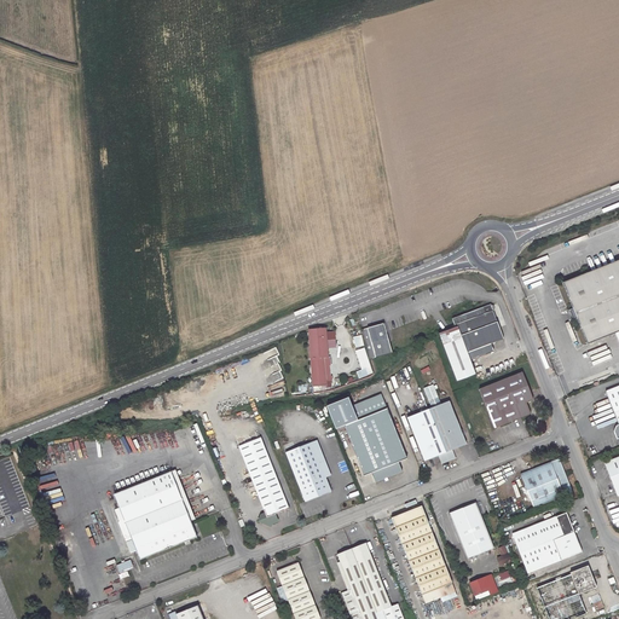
[(618,259),(586,273),(588,276),(618,262),(618,259)]
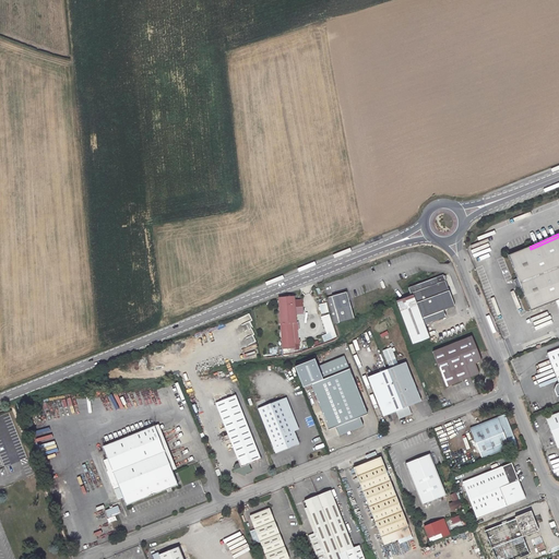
[(530,247),(508,256),(518,278),(512,281),(513,282),(516,281),(516,283),(518,283),(519,285),(518,285),(519,287),(515,288),(516,289),(521,288),(531,311),(551,302),(551,300),(558,297),(558,237),(531,249),(530,247)]
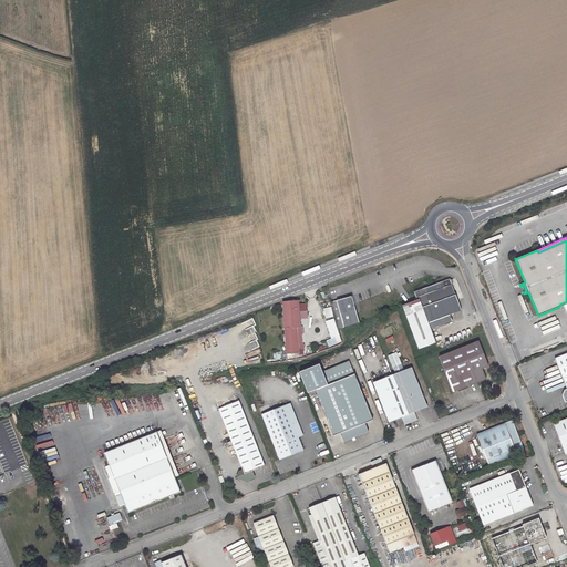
[(401,303),(404,312),(419,350),(436,343),(429,323),(461,311),(457,300),(464,298),(456,278),(443,284),(445,287),(401,303)]
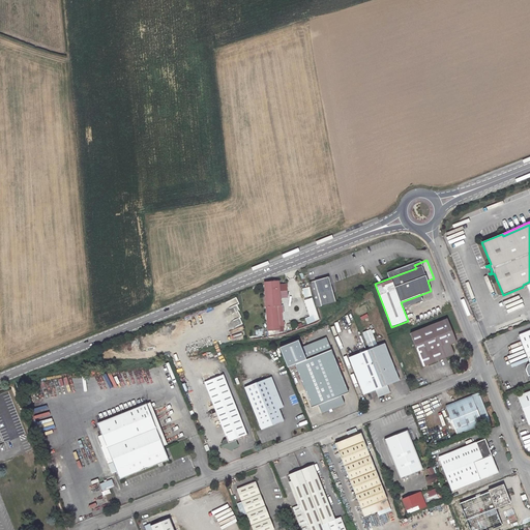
[(328,276),(310,282),(317,307),(335,302),(328,276)]
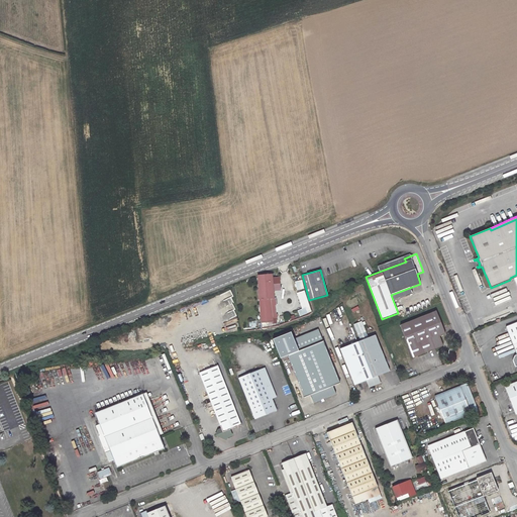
[(265,275),(257,276),(260,299),(262,326),(270,325),(270,322),(273,322),(273,324),(277,323),(276,317),(276,316),(273,317),(271,305),(277,304),(276,298),(274,298),(273,288),(273,282),(272,275),(267,275),(265,275)]
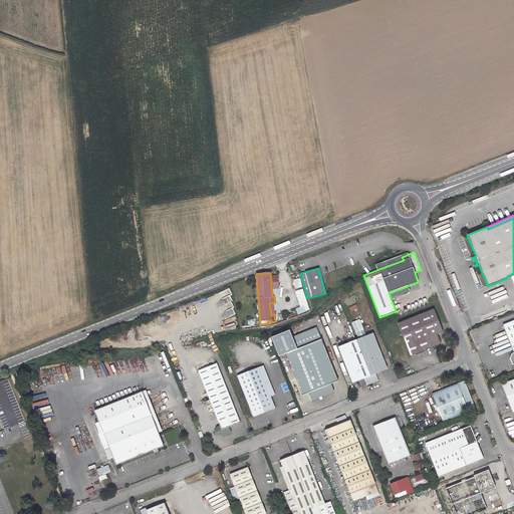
[(300,279),(293,280),(294,282),(295,285),(295,288),(296,290),(298,289),(297,288),(302,287),(300,279)]
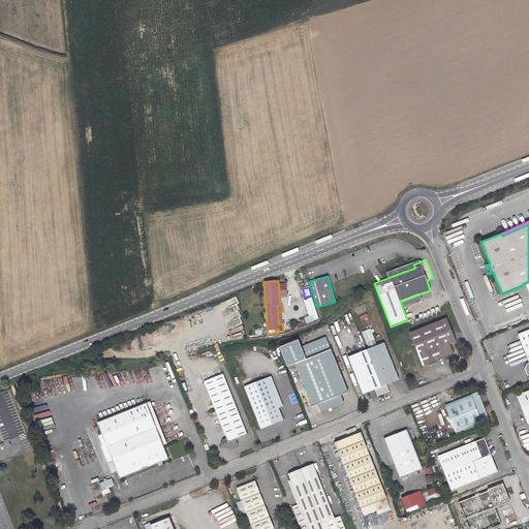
[(311,298),(304,300),(310,316),(305,318),(307,323),(318,318),(311,298)]
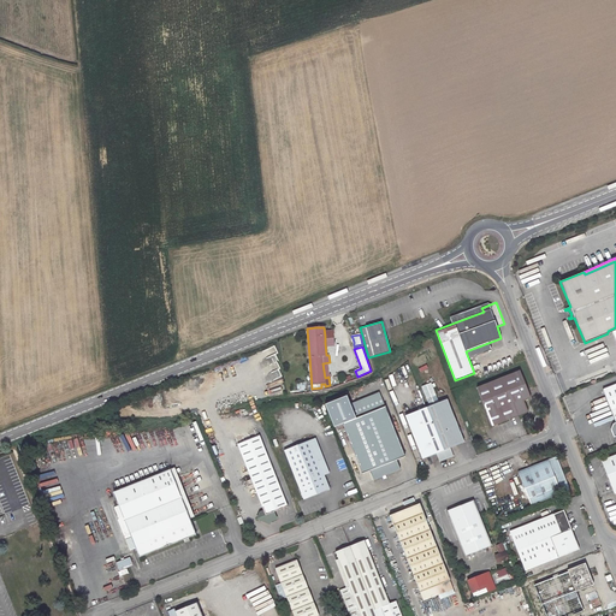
[(520,371),(477,388),(492,426),(528,412),(523,401),(531,398),(520,371)]
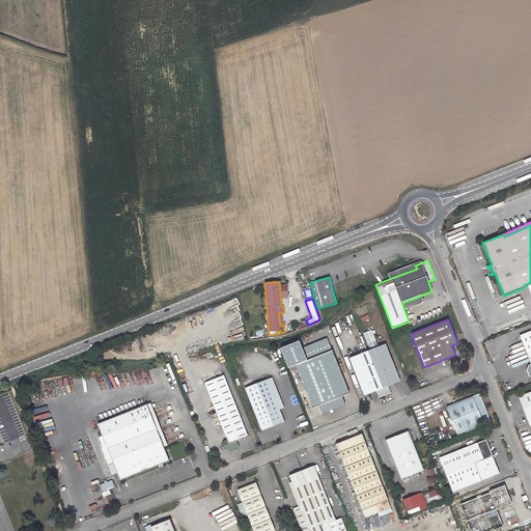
[(370,351),(350,359),(364,396),(375,391),(379,398),(391,393),(388,386),(399,382),(385,344),(378,347),(371,330),(364,333),(370,351)]
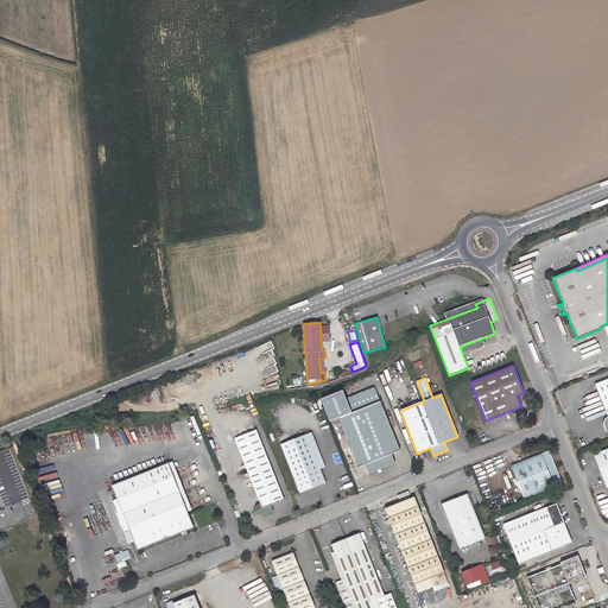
[(607,379),(595,385),(607,417),(606,418),(607,422),(603,424),(606,431),(607,430),(607,379)]
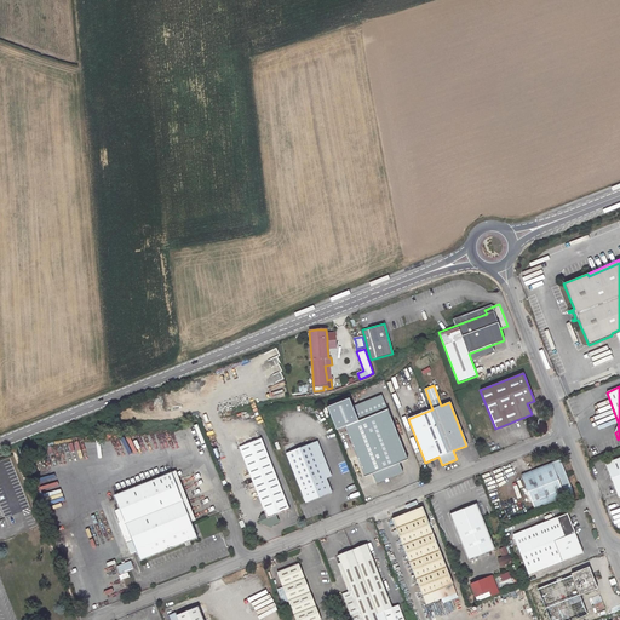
[(349,399),(327,407),(337,430),(345,426),(365,477),(372,475),(375,483),(403,472),(400,463),(408,460),(383,397),(354,409),(349,399)]
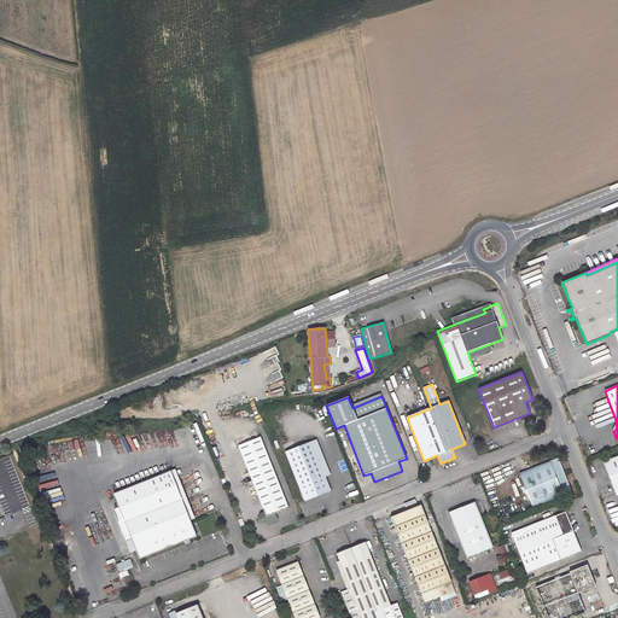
[(260,437),(238,445),(246,467),(269,459),(268,458),(260,461),(258,460),(257,461),(254,452),(264,447),(260,437)]
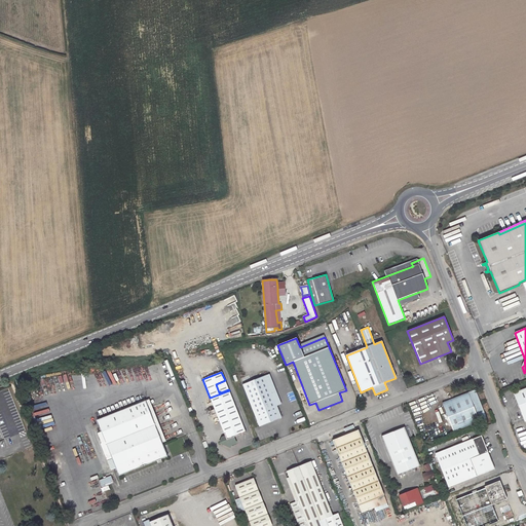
[(265,376),(242,384),(260,426),(282,417),(265,376)]
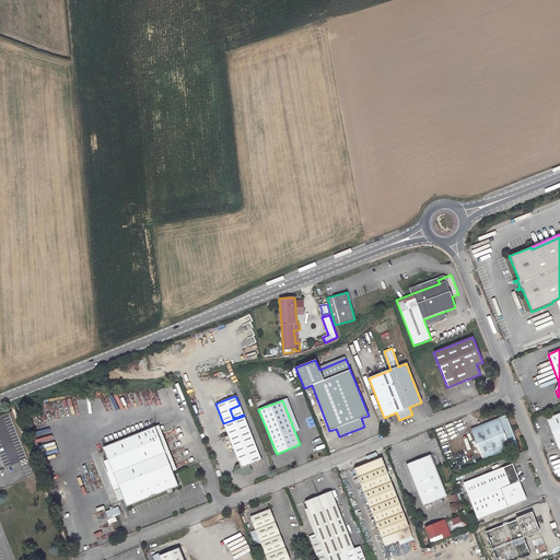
[(240,405),(230,409),(233,418),(234,417),(235,418),(243,415),(240,405)]
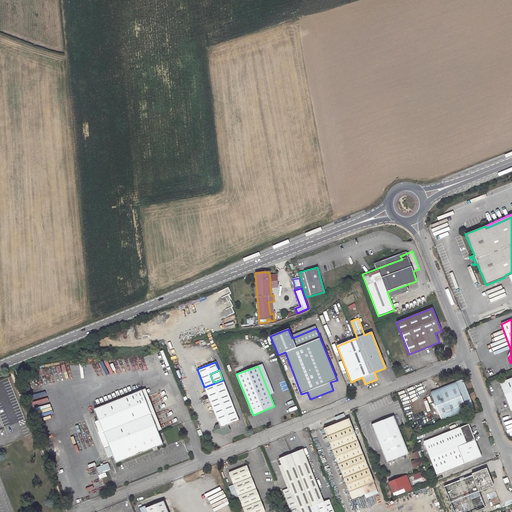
[(511,377),(500,383),(510,407),(511,406),(511,377)]
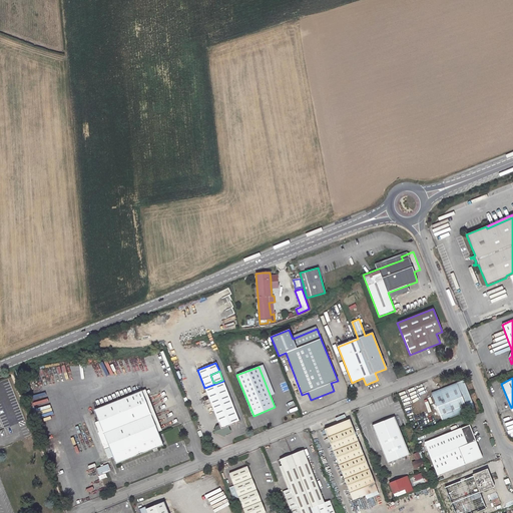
[(463,380),(431,393),(443,421),(475,408),(463,380)]
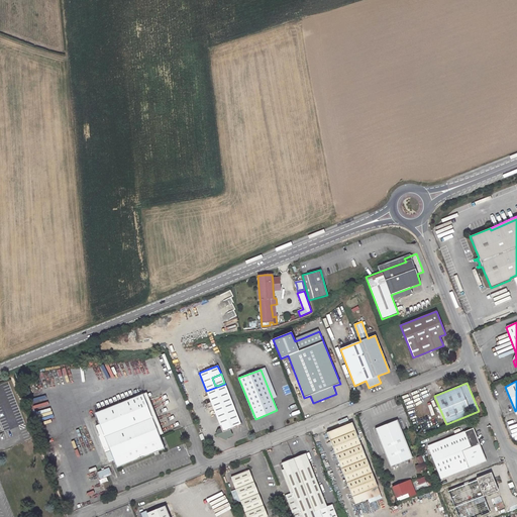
[(225,384),(206,391),(221,429),(218,430),(216,435),(224,439),(227,437),(232,435),(229,430),(241,425),(225,384)]
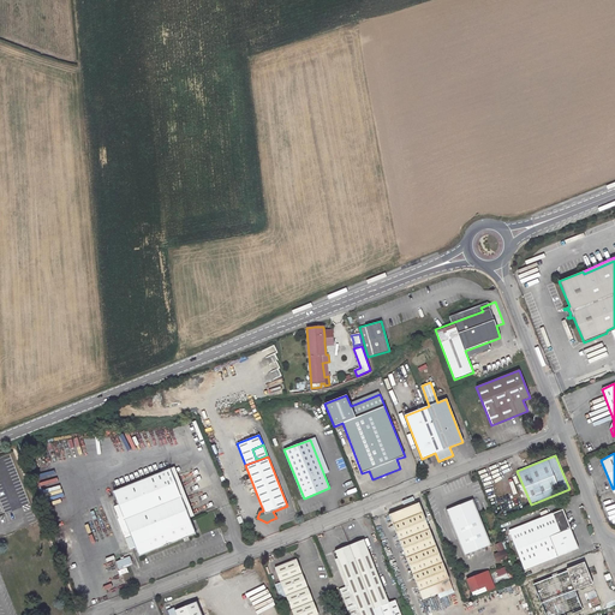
[(163,472),(114,491),(124,517),(132,537),(131,537),(126,539),(130,549),(136,547),(139,556),(183,539),(189,537),(196,535),(192,525),(169,470),(163,472)]
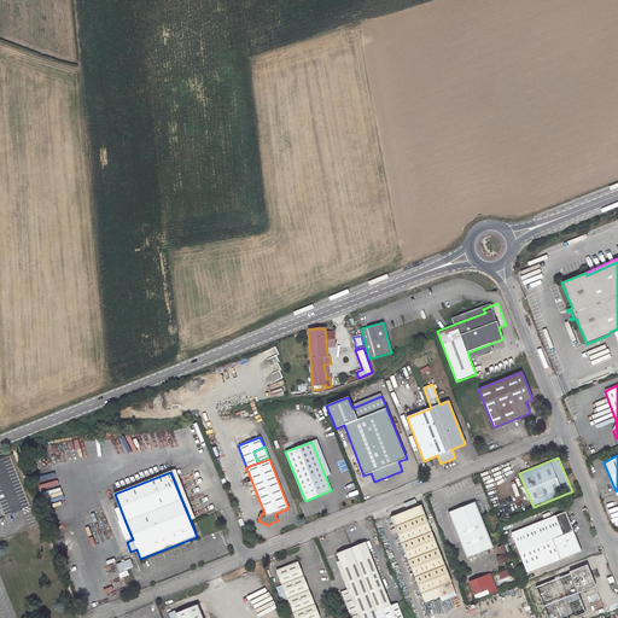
[(474,502),(448,513),(466,558),(493,547),(474,502)]
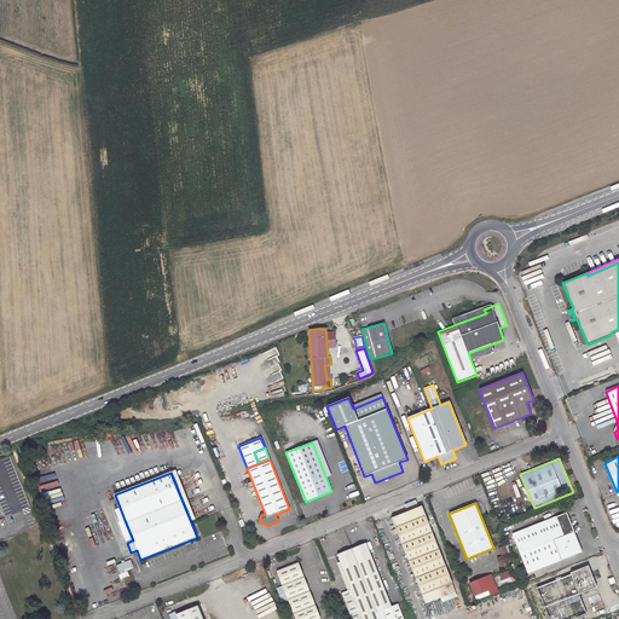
[(422,507),(392,519),(426,603),(456,591),(422,507)]
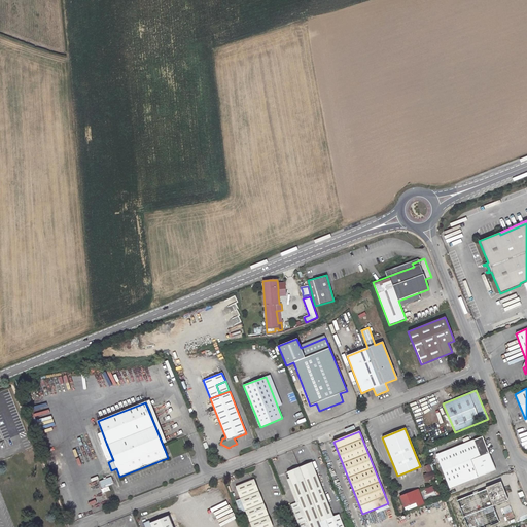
[(473,441),(436,455),(449,489),(478,477),(495,470),(482,436),(473,441)]
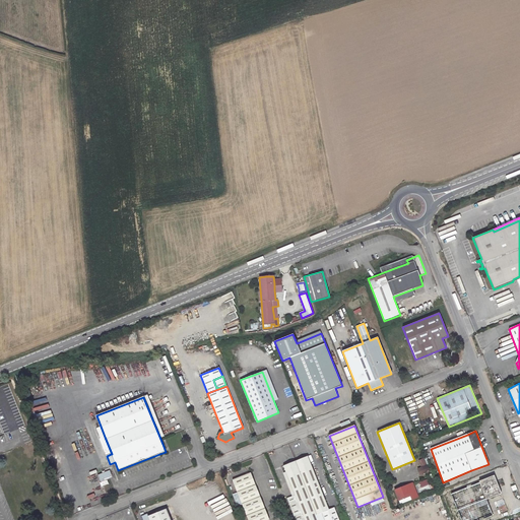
[(105,437),(100,439),(106,456),(107,456),(111,454),(112,454),(105,437)]
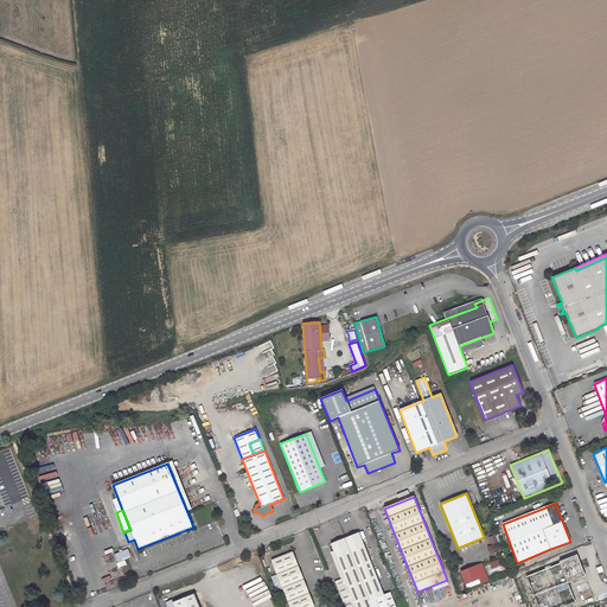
[(358,532),(331,544),(345,579),(347,586),(339,589),(345,606),(395,606),(390,593),(384,595),(370,562),(375,560),(370,549),(366,550),(365,548),(358,532)]
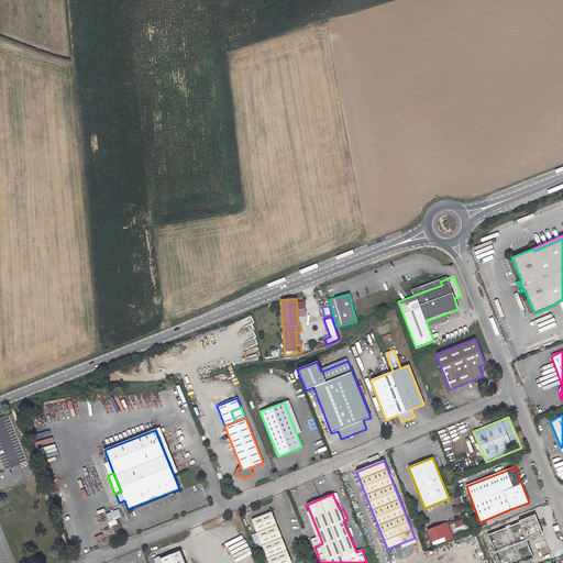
[(462,504),(452,508),(454,515),(465,510),(462,504)]
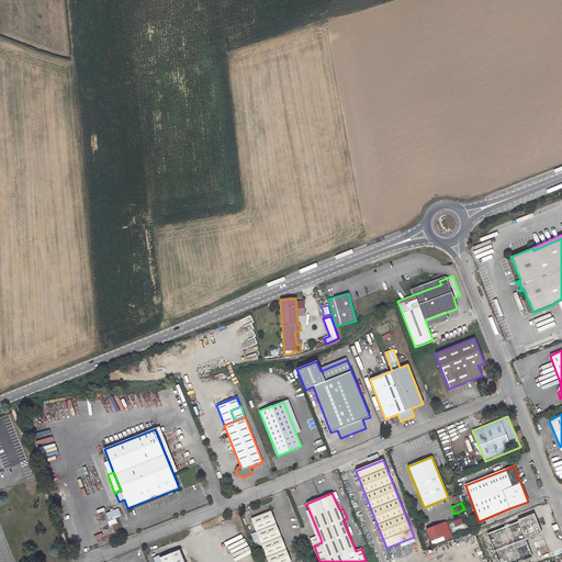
[(111,512),(105,514),(109,521),(122,516),(119,508),(113,510),(111,512)]
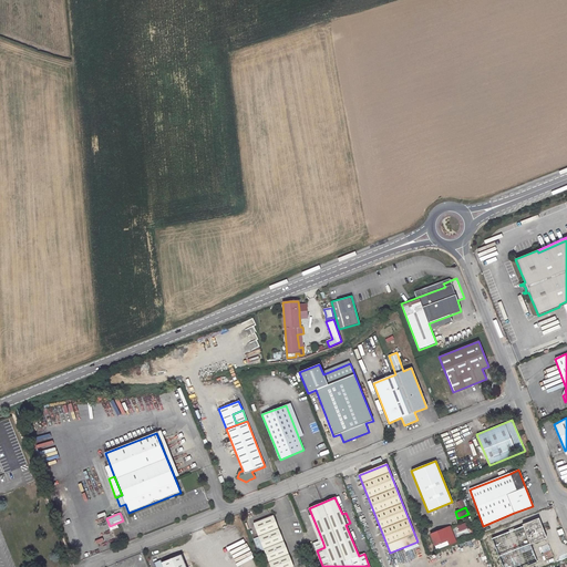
[(272,515),(254,523),(270,566),(292,566),(294,566),(272,515)]
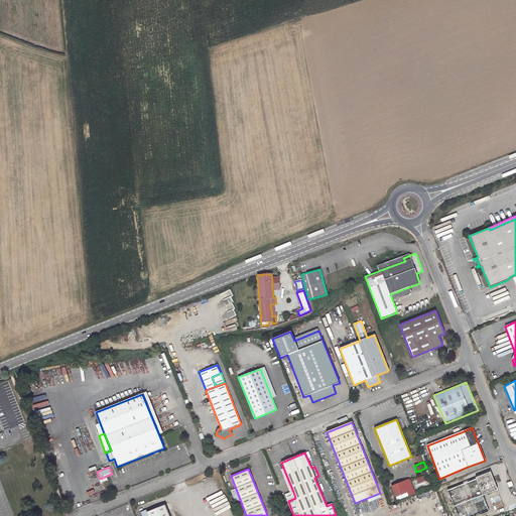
[(490,472),(476,478),(483,496),(497,490),(490,472)]
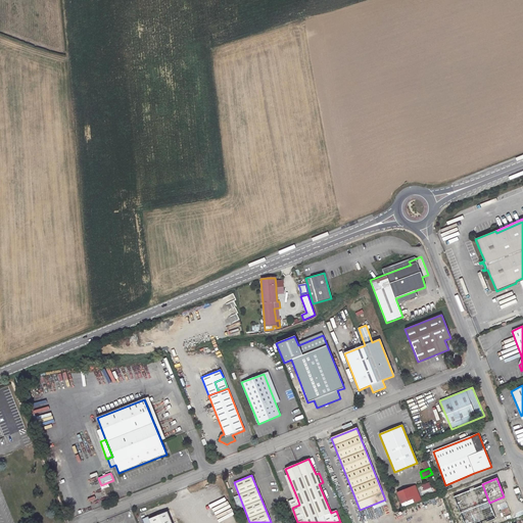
[(415,485),(396,492),(401,504),(402,507),(420,500),(415,485)]
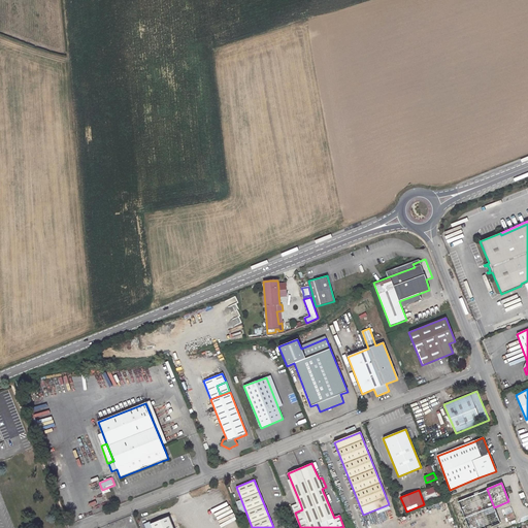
[(300,503),(292,506),(295,513),(302,509),(300,503)]
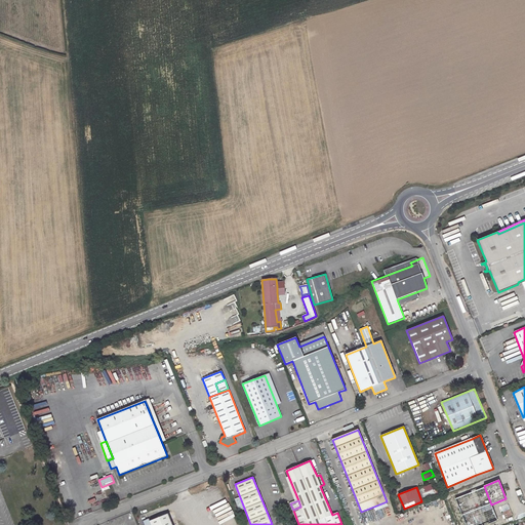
[(509,505),(499,506),(501,518),(511,517),(509,505)]
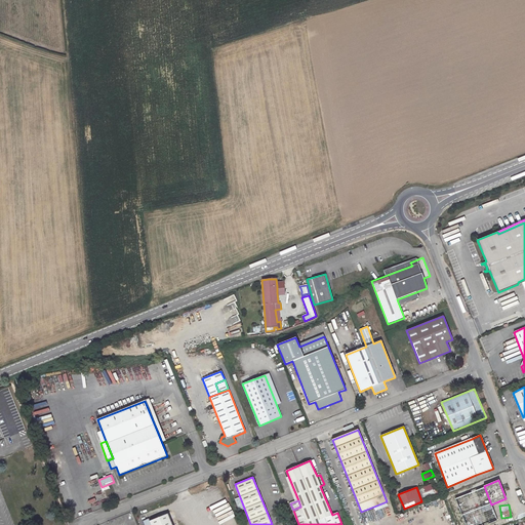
[(472,524),(482,524),(487,524),(486,523),(500,519),(498,512),(490,515),(488,507),(468,513),(470,520),(471,520),(472,524)]
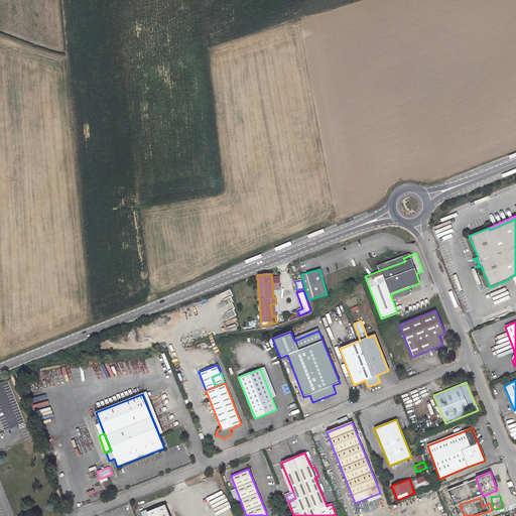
[(140,512),(141,515),(168,515),(164,505),(147,512),(146,509),(140,512)]
